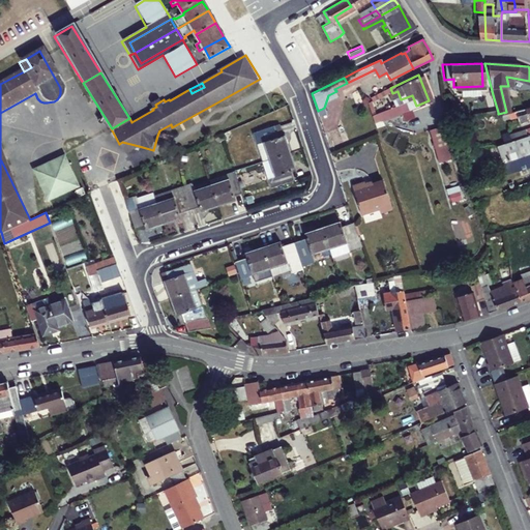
[(412,95),(401,99),(398,100),(403,111),(416,106),(412,95)]
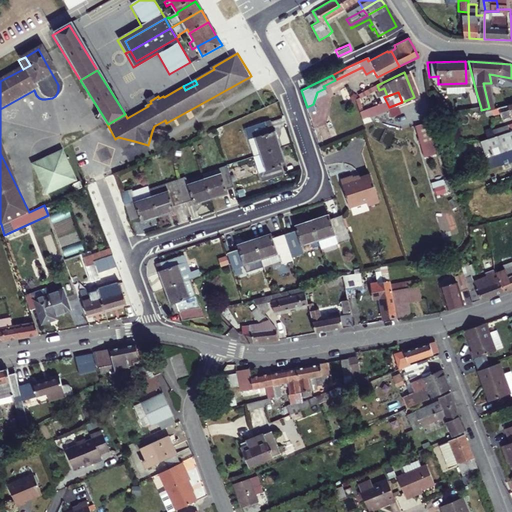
[(461,101),(466,112),(475,110),(481,108),(477,95),(475,96),(475,98),(461,101)]
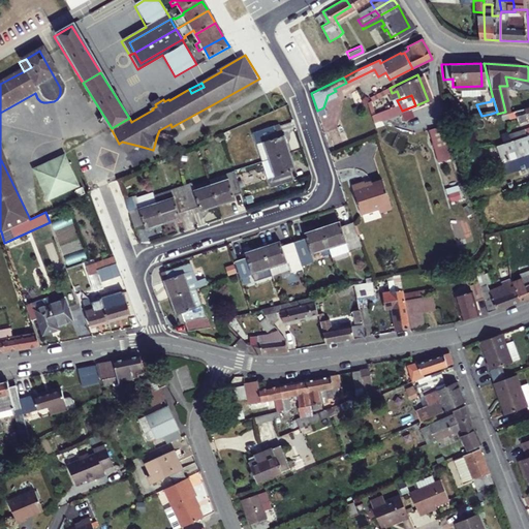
[(369,124),(402,111),(397,100),(396,101),(366,115),(369,124)]
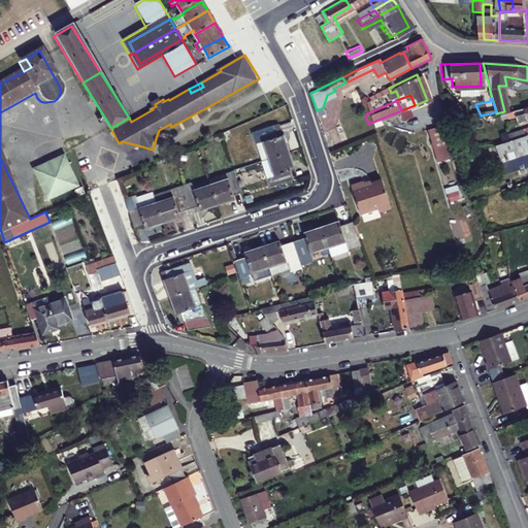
[(527,102),(518,106),(504,111),(496,113),(499,125),(527,116),(527,102)]
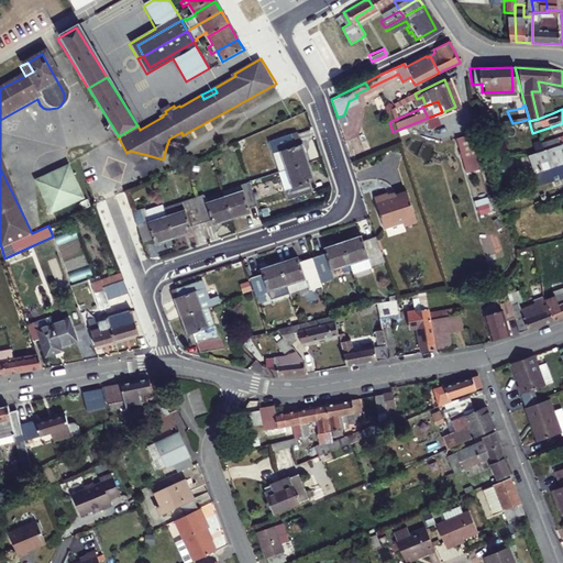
[(482,150),(476,129),(457,134),(466,168),(484,163),(481,150),(482,150)]
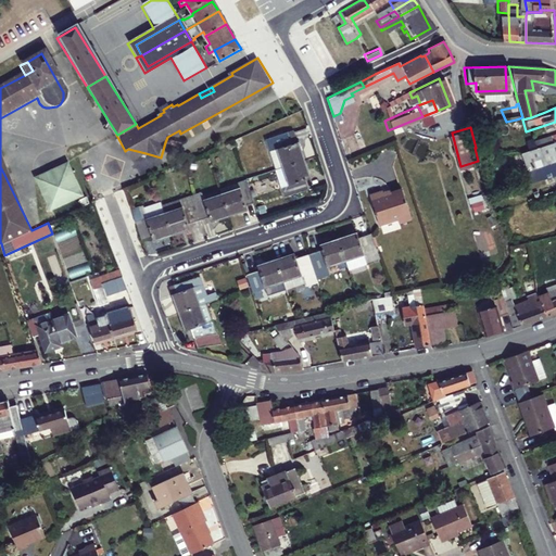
[(288,128),(264,137),(273,165),(302,155),(297,139),(291,140),(288,128)]
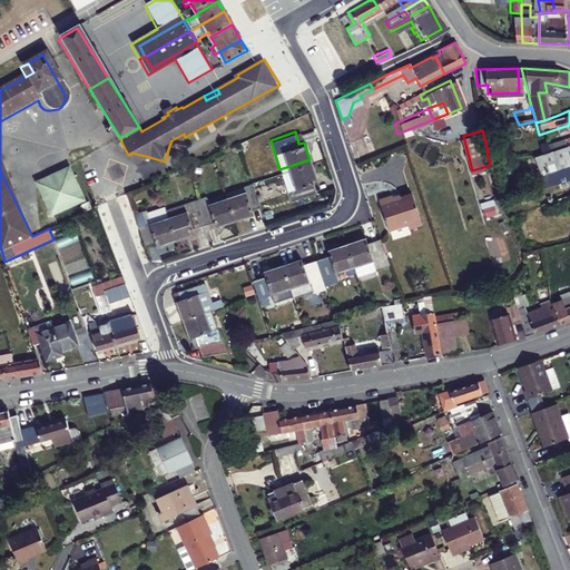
[(169,146),(185,137),(184,134),(172,140),(169,146)]
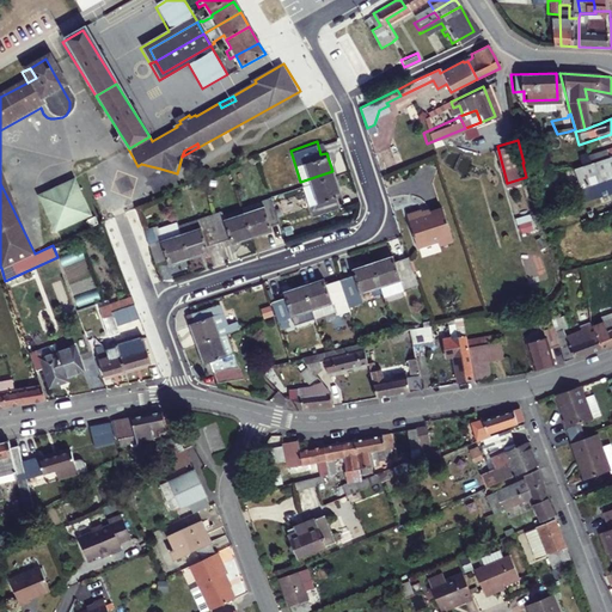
[(386,172),(398,167),(390,146),(378,151),(386,172)]
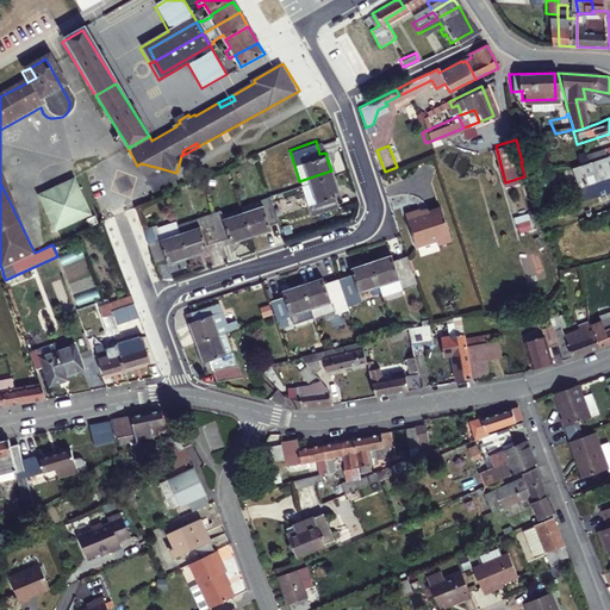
[(464,174),(472,160),(461,154),(453,168),(464,174)]
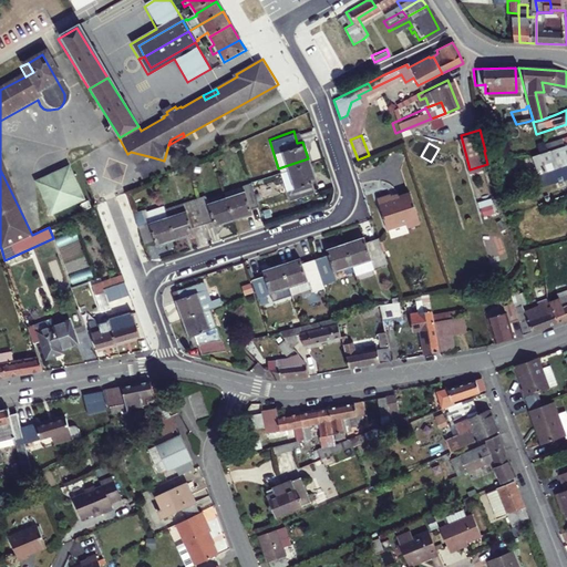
[(148,156),(131,152),(127,154),(133,165),(148,156)]
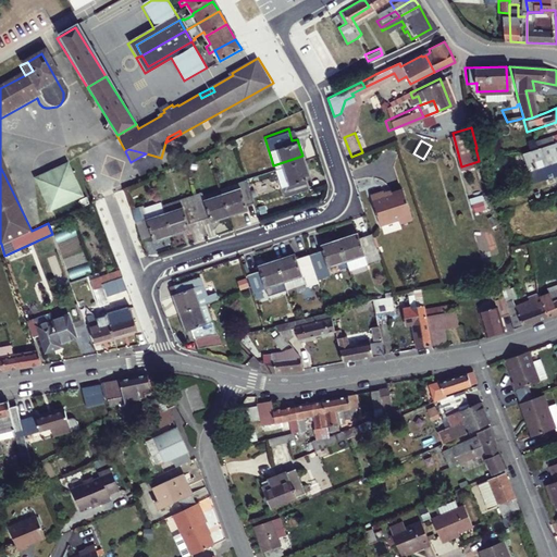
[(302,156),(273,165),(283,195),(308,187),(305,176),(309,175),(302,156)]
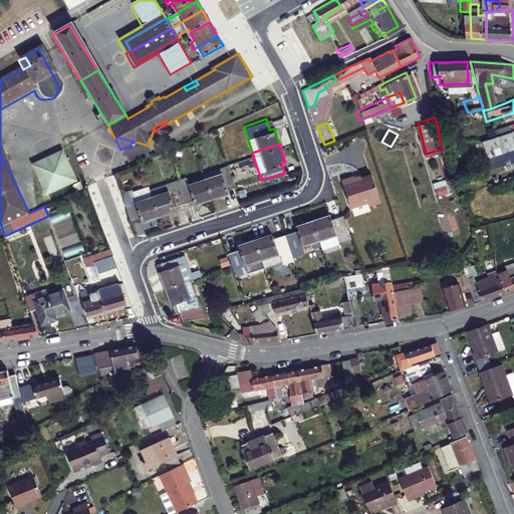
[(34,163),(48,193),(76,180),(63,150),(34,163)]
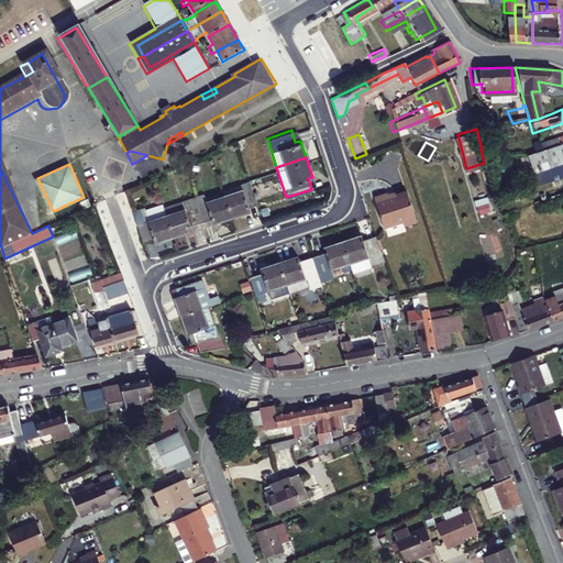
[(224,191),(225,196),(233,218),(252,212),(251,207),(257,205),(250,183),(224,191)]
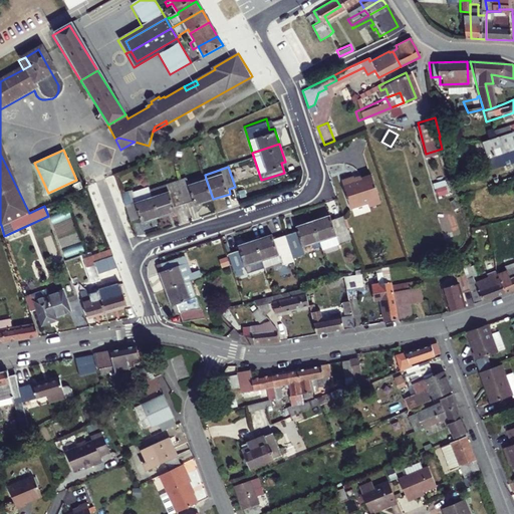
[(353,171),(342,175),(352,203),(368,197),(369,200),(382,196),(372,169),(354,175),(353,171)]
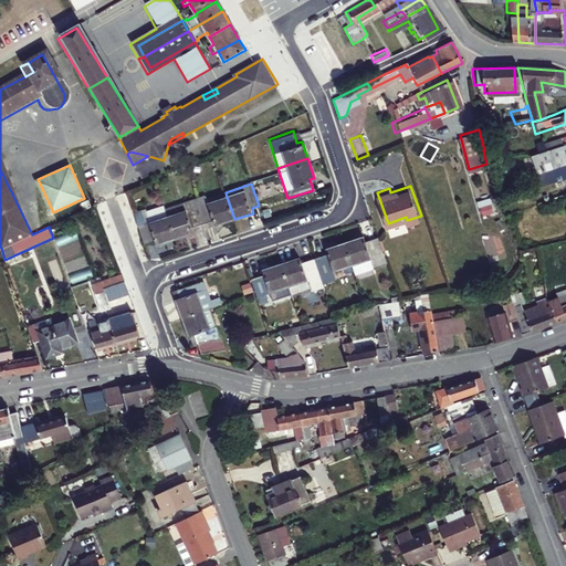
[(207,197),(199,200),(207,223),(215,221),(216,226),(234,219),(227,197),(209,203),(207,197)]
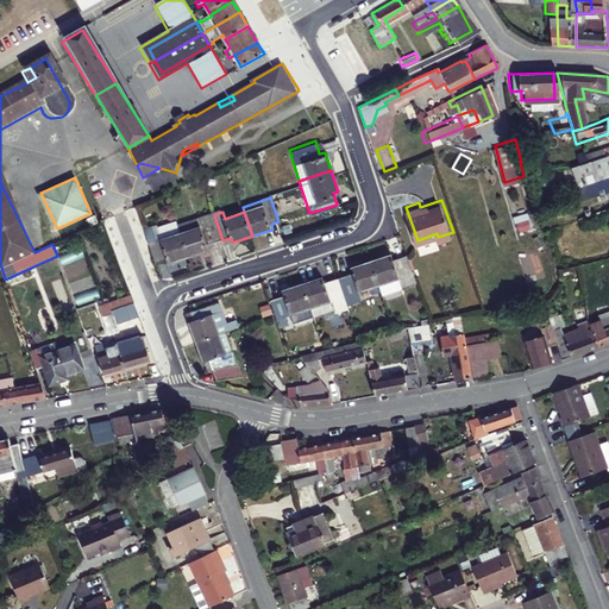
[(223,240),(214,215),(180,227),(190,257),(212,250),(211,245),(223,240)]
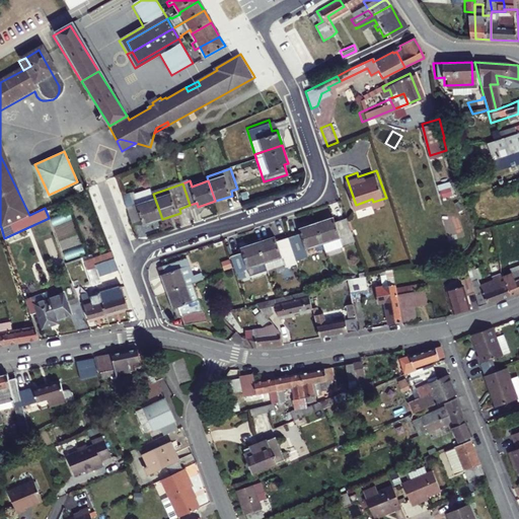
[(162,219),(153,194),(152,190),(136,195),(135,192),(128,195),(138,224),(146,221),(147,225),(162,219)]
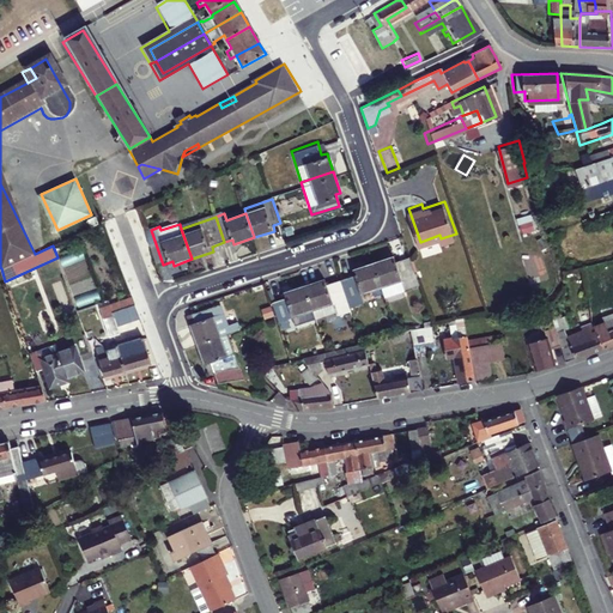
[(374,258),(382,281),(402,274),(405,280),(419,274),(410,249),(395,255),(393,250),(374,258)]
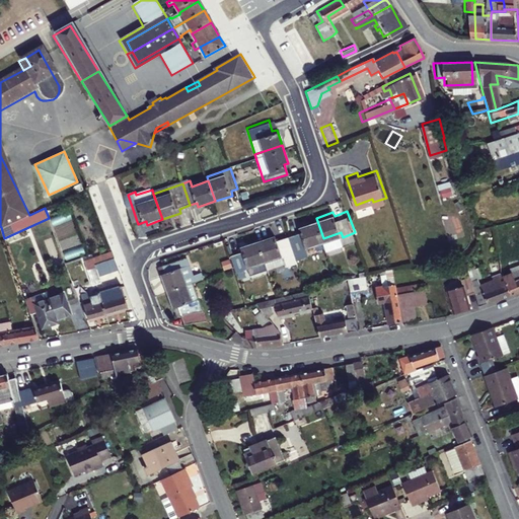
[(289,232),(297,255),(310,250),(308,244),(323,238),(316,218),(301,224),(302,227),(289,232)]
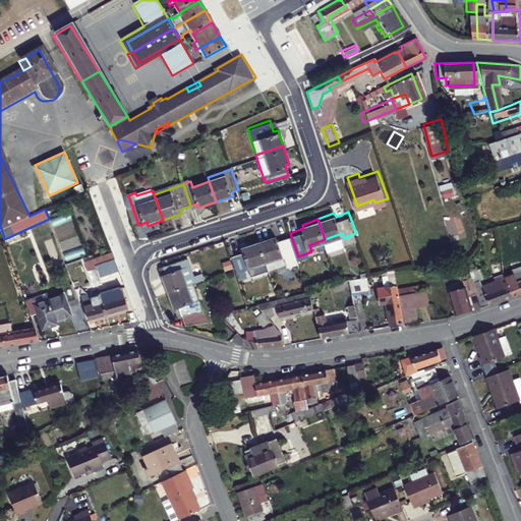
[(277,233),(261,240),(268,261),(270,267),(298,256),(290,233),(278,237),(277,233)]
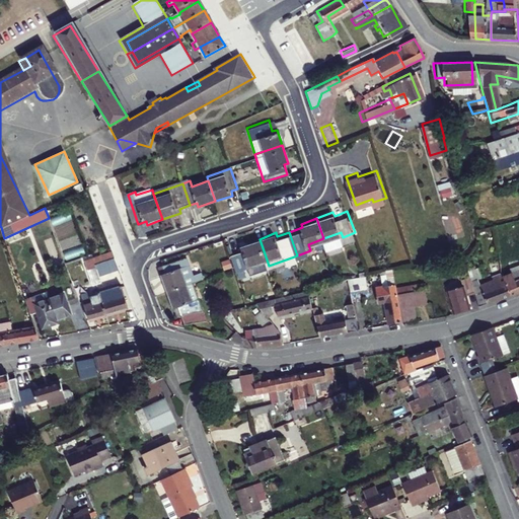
[(231,252),(237,270),(267,260),(260,239),(242,244),(243,248),(231,252)]
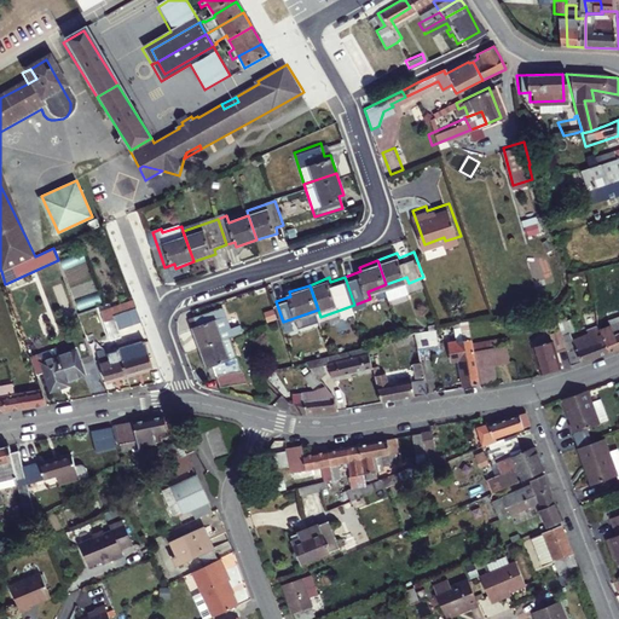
[(138,300),(110,311),(121,337),(123,341),(128,340),(123,329),(145,319),(138,300)]
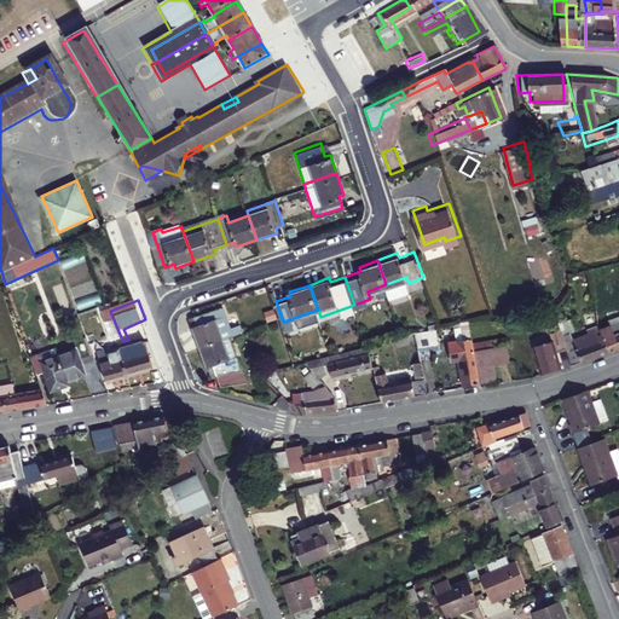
[(192,317),(202,346),(235,334),(247,330),(244,324),(235,328),(226,306),(192,317)]
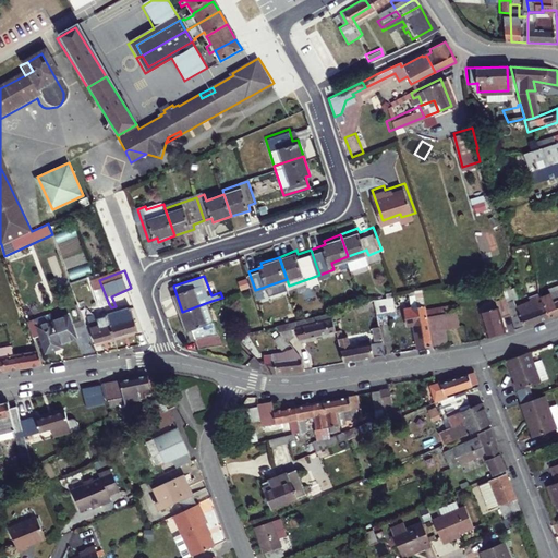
[(240,290),(250,287),(247,278),(238,281),(240,290)]
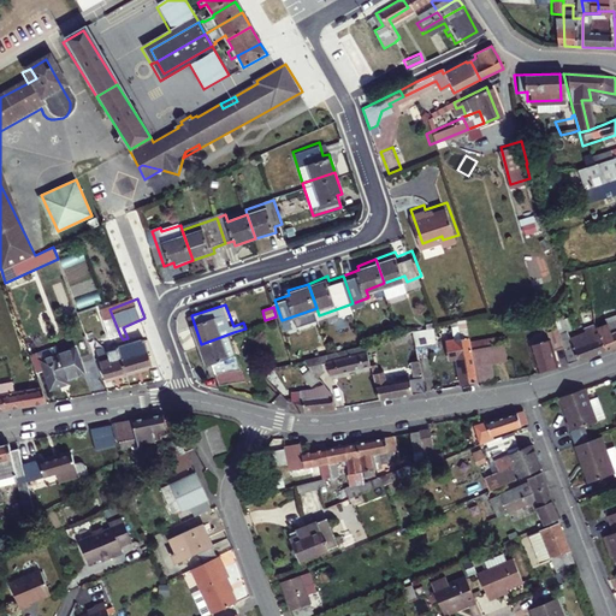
[(615,318),(597,326),(604,348),(615,343),(615,318)]
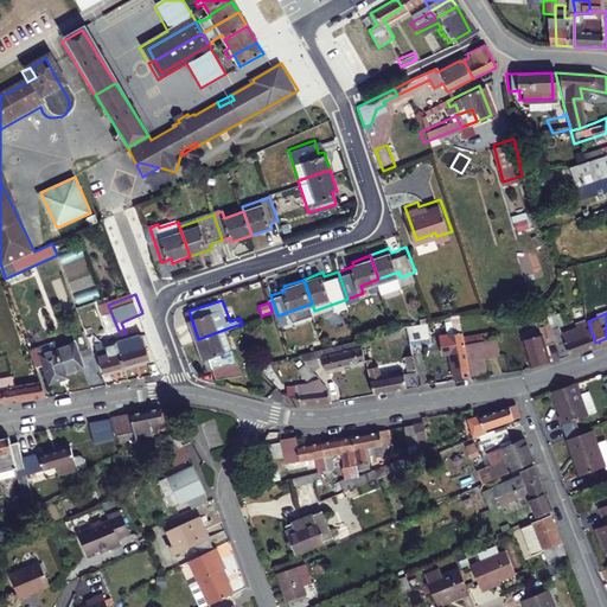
[(595,343),(588,321),(587,318),(573,323),(577,337),(582,347),(595,343)]
